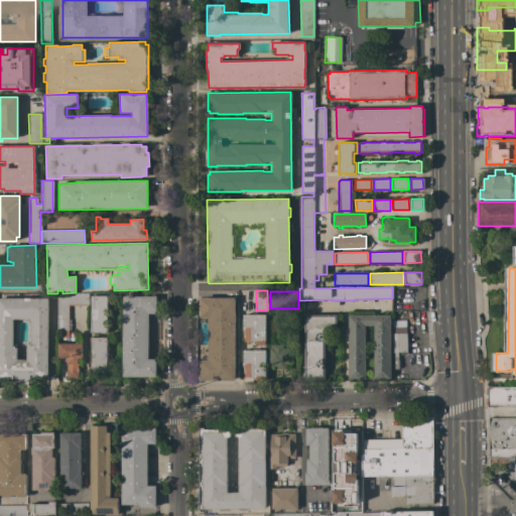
[(56,293),(88,293),(88,305),(69,305),(69,320),(72,320),(72,330),(56,331),(56,293)]
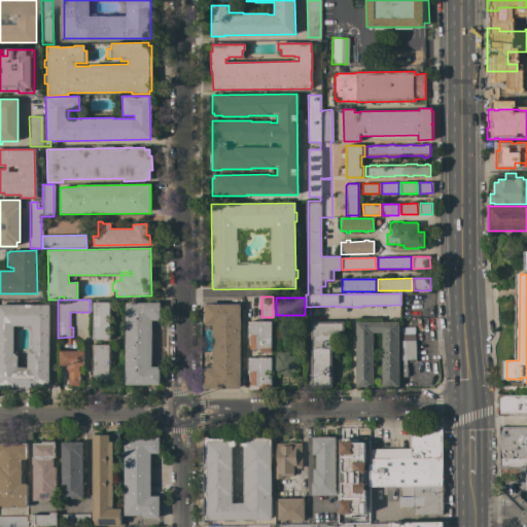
[(93,303),(109,303),(109,340),(93,340),(93,303)]
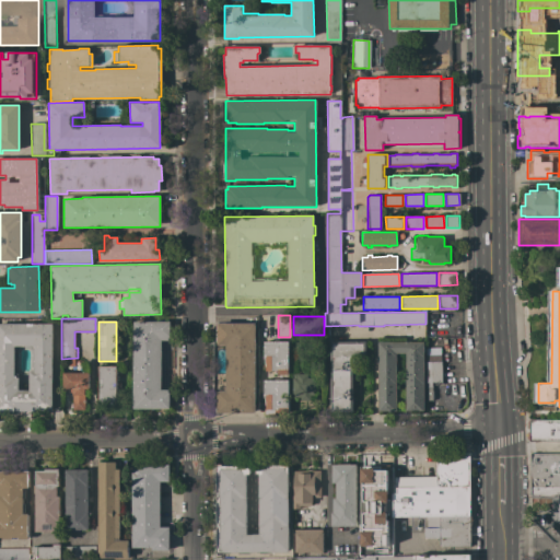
[(133,322),(170,322),(170,337),(168,337),(168,340),(161,340),(161,391),(168,391),(168,393),(170,393),(170,409),(133,409),(133,322)]
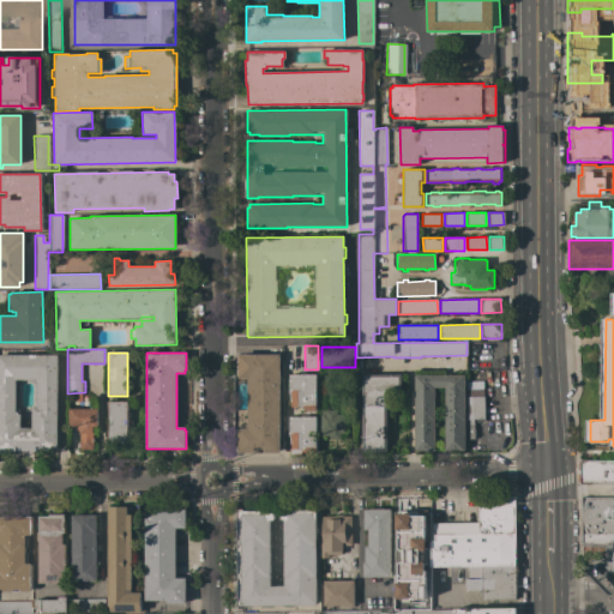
[(0,355),(58,355),(58,451),(0,451),(0,355)]
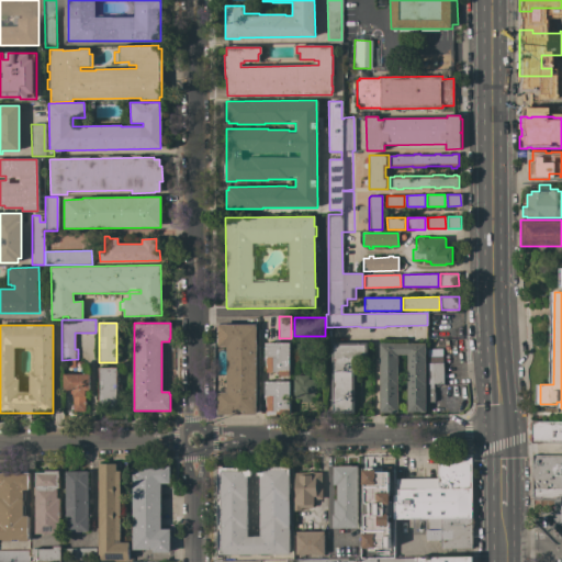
[(256,414),(217,414),(217,393),(226,393),(226,347),(217,347),(217,325),(256,325),(256,414)]
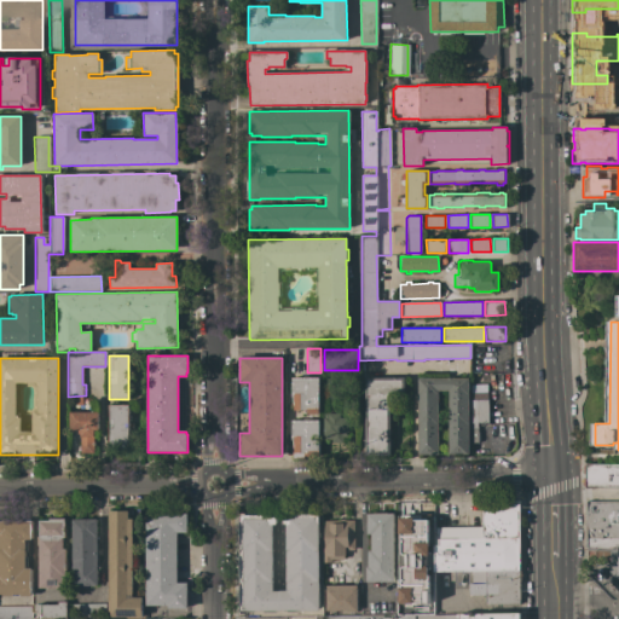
[(318,377),(318,414),(306,415),(306,410),(294,410),(294,398),(291,398),(291,379),(318,377)]
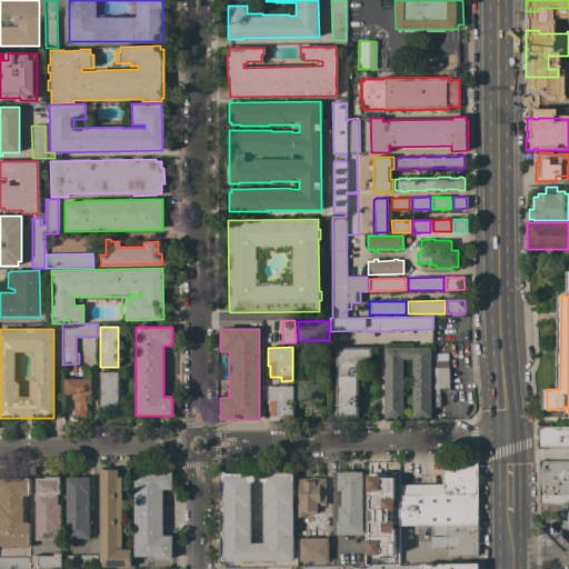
[(371,347),(371,378),(360,378),(360,385),(359,385),(358,419),(335,419),(335,347),(371,347)]
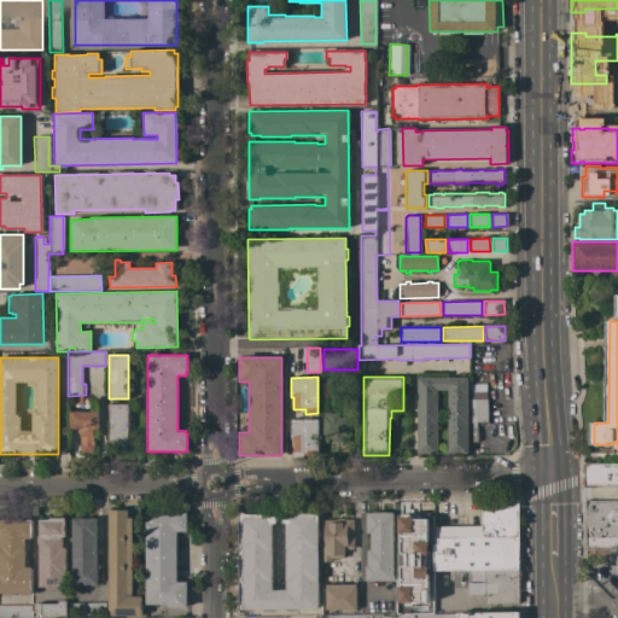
[(467,378),(467,454),(447,454),(447,390),(437,390),(437,454),(417,454),(417,378),(467,378)]
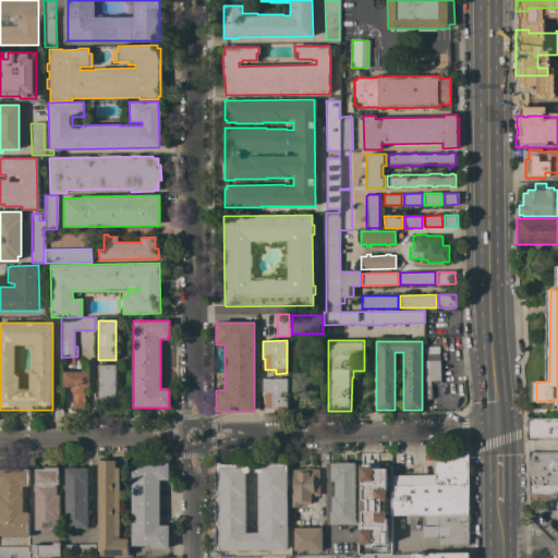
[(440,380),(425,381),(424,348),(439,347),(440,380)]
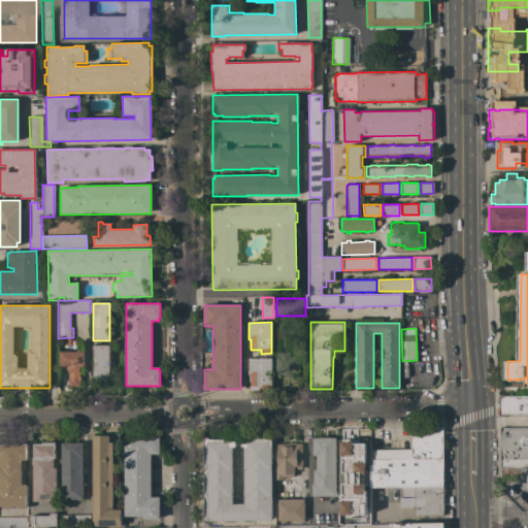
[(275,333),(286,333),(286,341),(275,342),(275,333)]
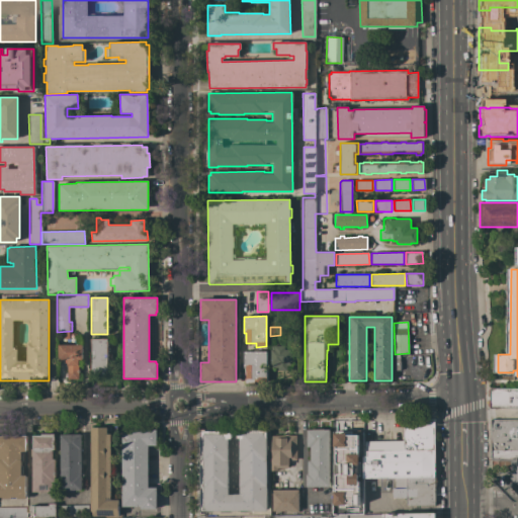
[(108,339),(108,375),(91,375),(91,339),(108,339)]
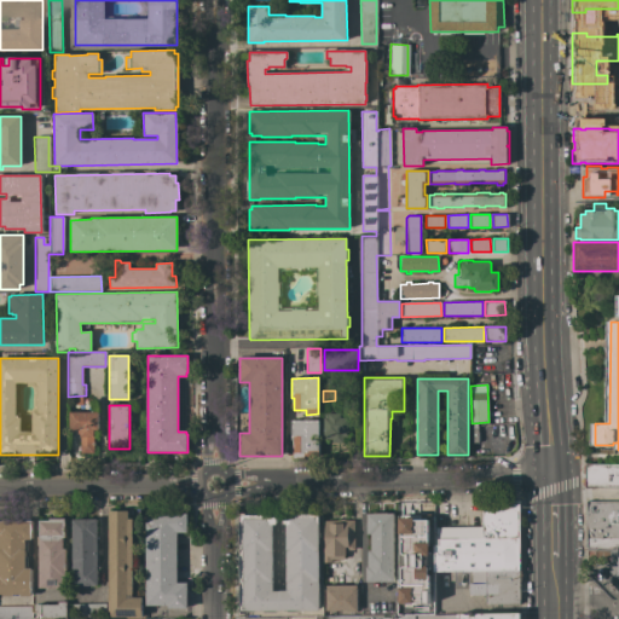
[(98,412),(98,431),(93,431),(93,453),(80,453),(80,437),(79,435),(77,434),(77,433),(77,431),(69,431),(69,412),(98,412)]
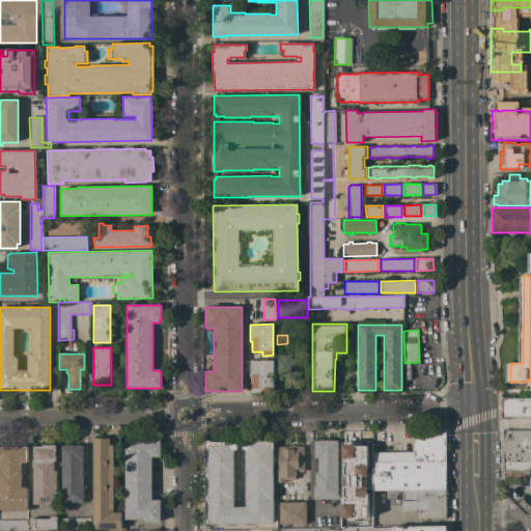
[(281,359),(281,355),(292,355),(291,359),(299,359),(299,374),(294,374),(294,380),(284,380),(284,376),(277,376),(277,359),(281,359)]
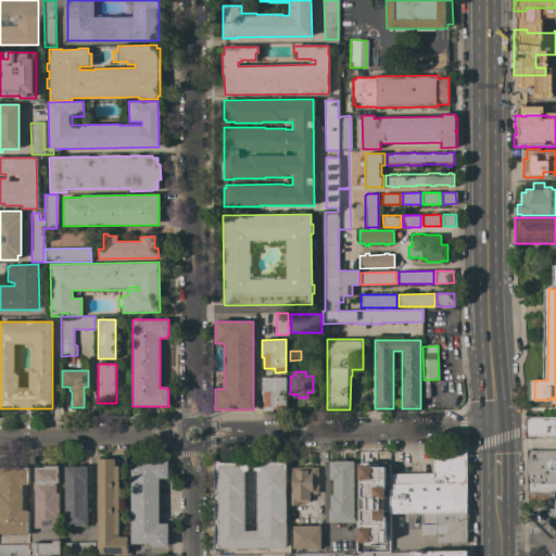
[(262,378),(286,378),(286,413),(279,413),(279,409),(273,409),(273,413),(262,413),(262,406),(264,406),(264,395),(262,395),(262,378)]
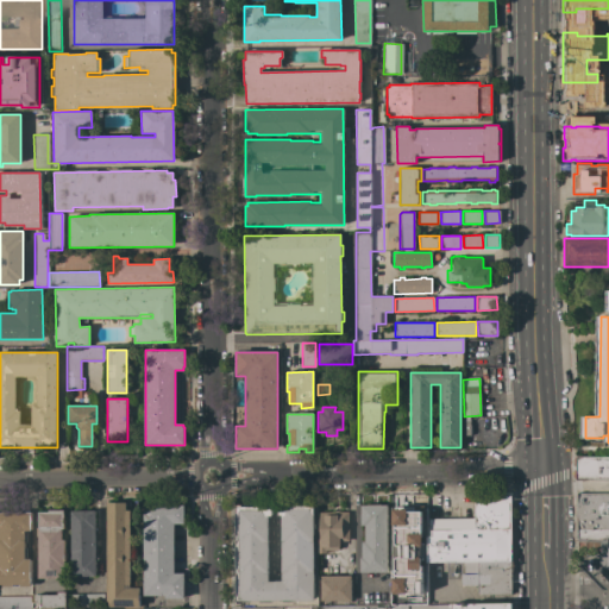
[(608,479),(576,479),(576,478),(573,478),(573,470),(576,470),(576,466),(573,466),(573,458),(577,458),(577,457),(608,457),(608,479)]
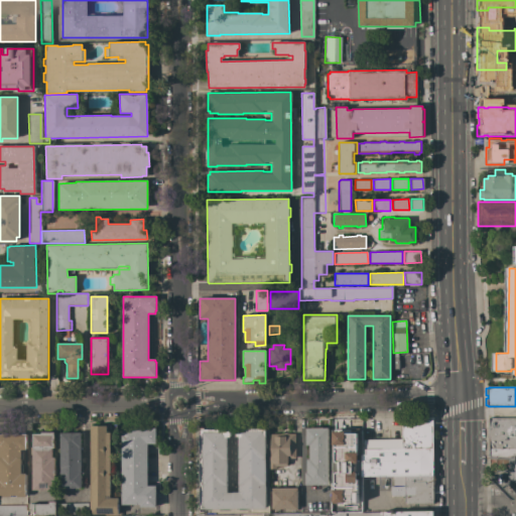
[(362,476),(362,455),(365,455),(365,445),(363,445),(363,439),(402,439),(401,418),(432,417),(432,475),(391,476),(362,476)]
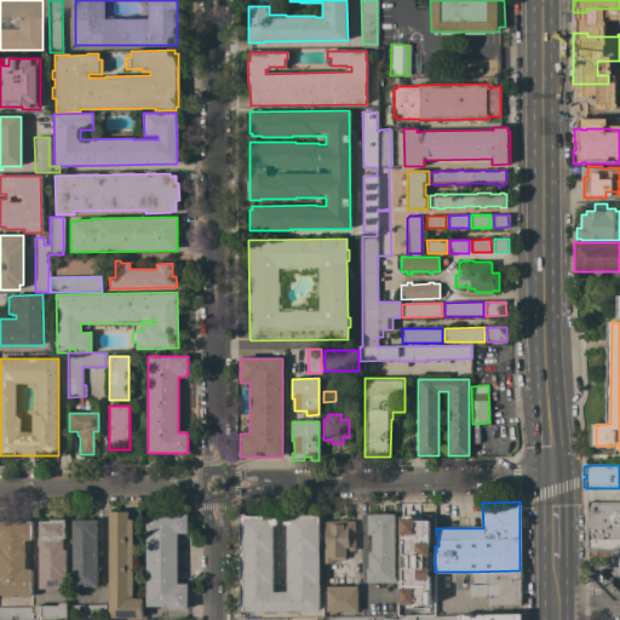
[(619,579),(609,579),(609,568),(618,568),(618,549),(587,549),(587,503),(619,503),(619,579)]
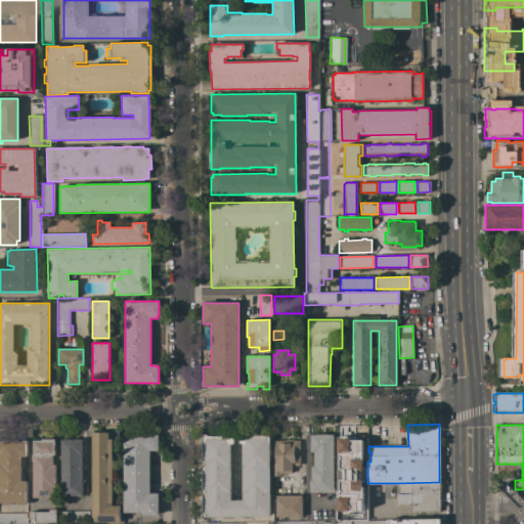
[(91,432),(107,432),(108,439),(112,439),(112,506),(120,506),(120,522),(91,522),(91,432)]
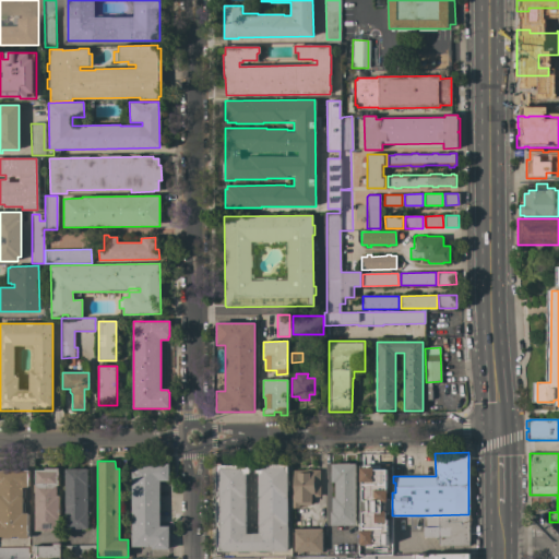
[(355,525),(330,525),(330,512),(332,512),(332,497),(335,497),(335,483),(331,483),(331,464),(355,463),(355,525)]
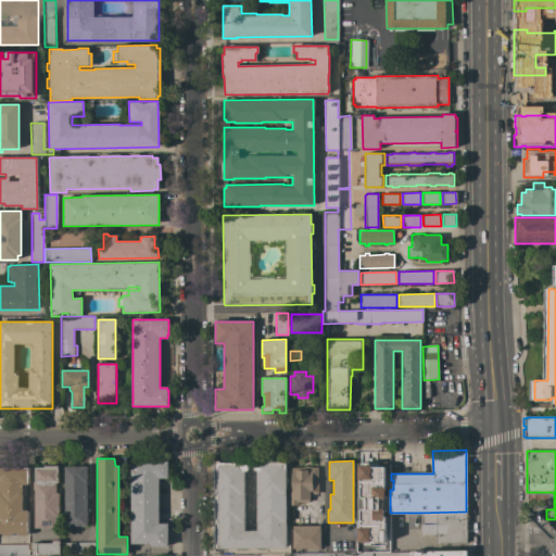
[(356,551),(356,460),(387,460),(388,551),(356,551)]
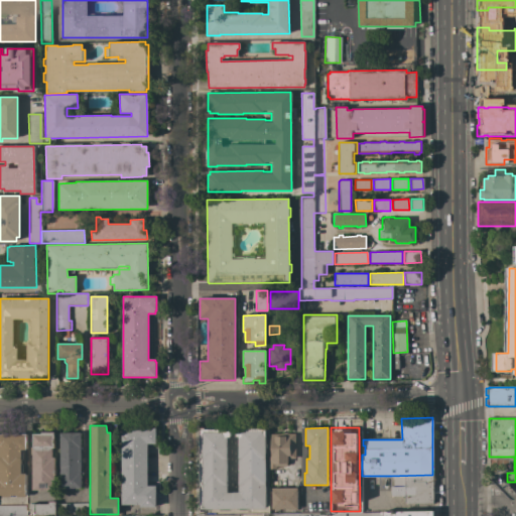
[(121,428),(155,428),(155,443),(147,443),(148,486),(155,486),(156,507),(140,507),(140,505),(121,505),(121,428)]
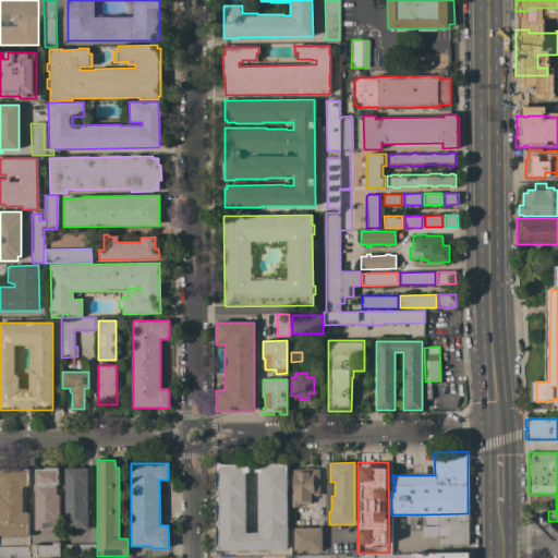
[(216,464),(249,464),(249,473),(245,473),(245,533),(257,533),(257,472),(254,472),(254,463),(287,463),(288,550),(216,550),(216,464)]
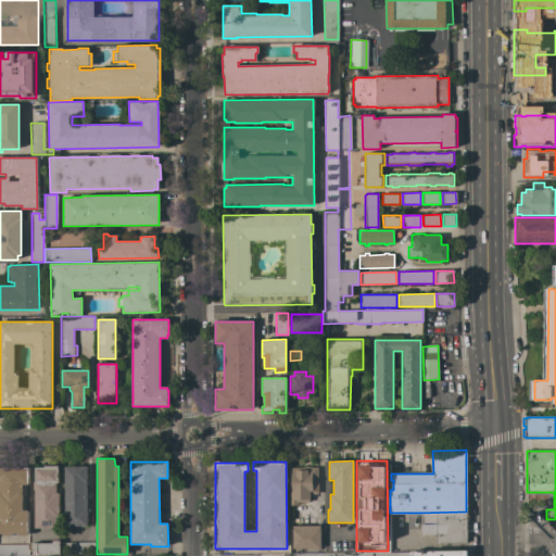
[(87,526),(65,526),(64,467),(87,466),(87,526)]
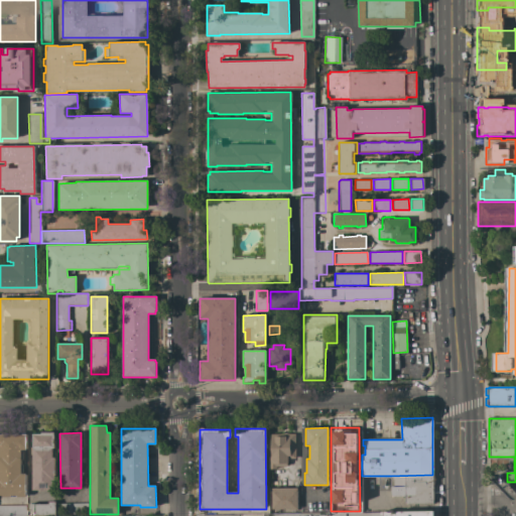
[(268,456),(271,456),(270,434),(283,434),(283,432),(286,432),(287,434),(294,433),(295,459),(287,459),(287,466),(275,467),(275,469),(268,469),(268,456)]
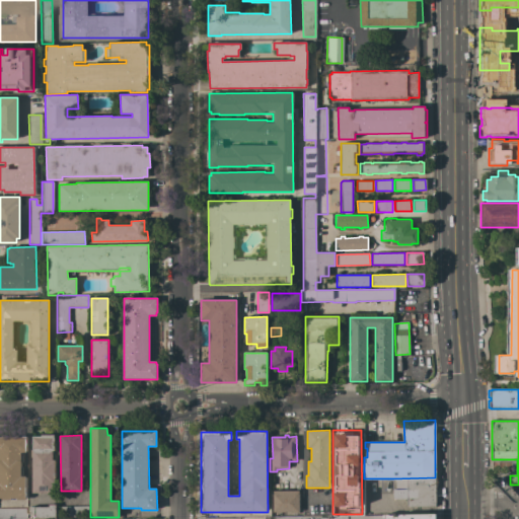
[(32,436),(54,436),(54,451),(53,451),(53,460),(55,460),(55,491),(53,491),(53,494),(32,494),(32,436)]
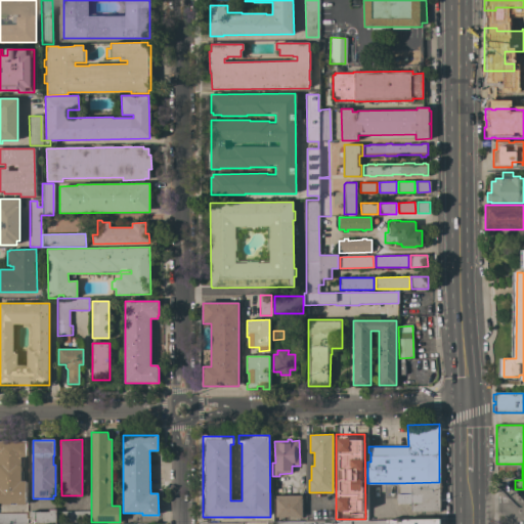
[(0,441),(27,441),(27,456),(22,456),(22,459),(23,459),(23,467),(22,467),(22,472),(23,472),(23,480),(22,480),(22,481),(27,481),(27,505),(2,505),(2,503),(0,503),(0,441)]
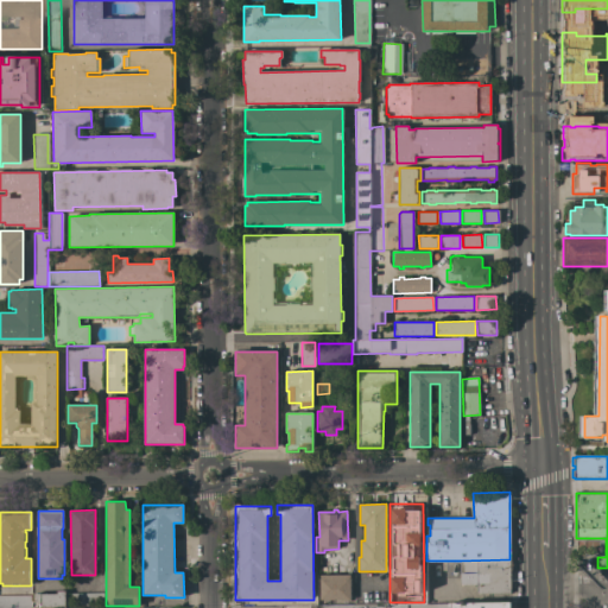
[(510,559),(511,593),(476,594),(476,584),(460,586),(458,572),(462,572),(461,561),(510,559)]
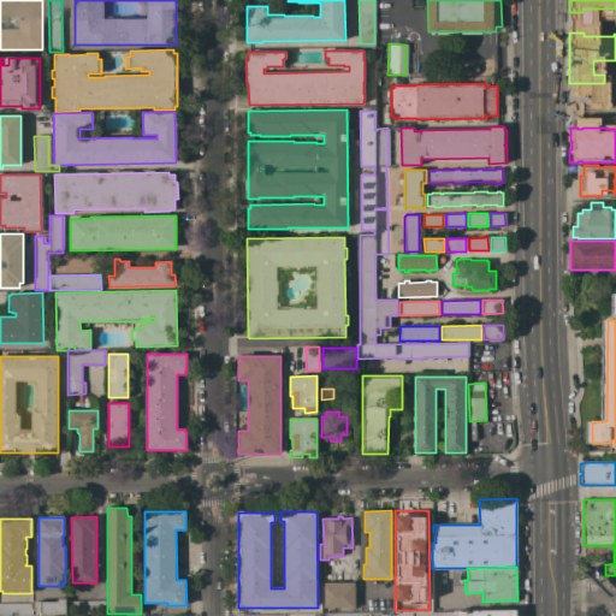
[(355,582),(355,608),(324,608),(324,582),(355,582)]
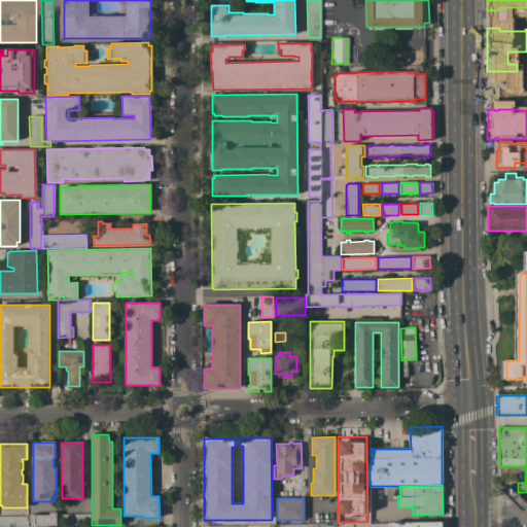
[(35,526),(35,522),(29,522),(29,515),(49,515),(49,513),(57,513),(57,526),(35,526)]
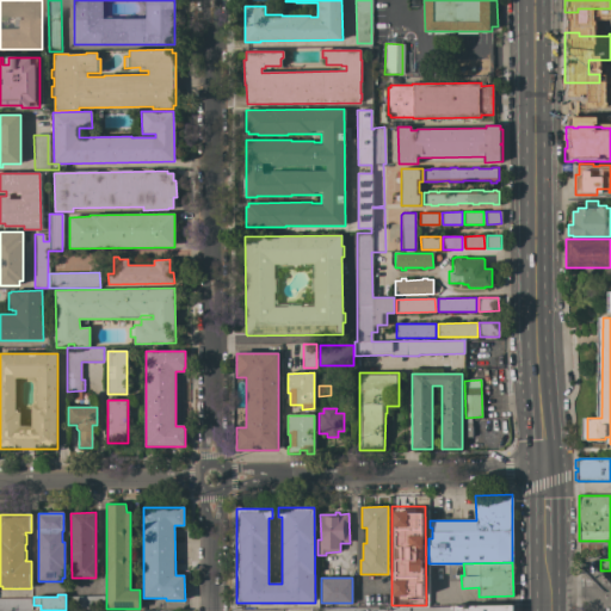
[(103,599),(104,599),(104,610),(69,610),(69,597),(103,596),(103,599)]
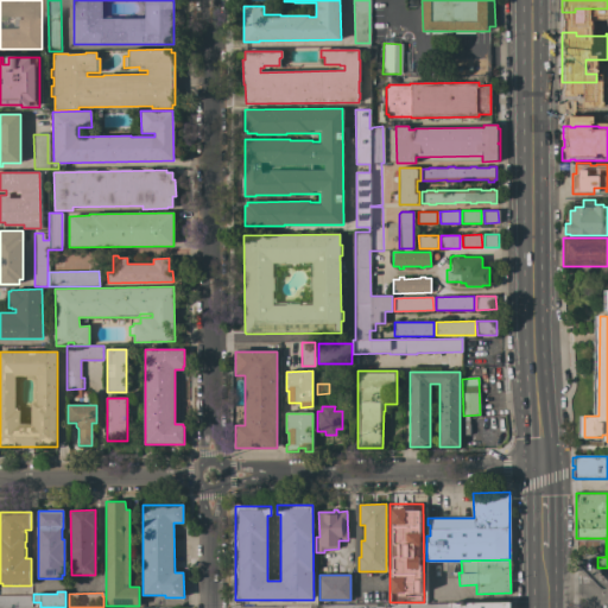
[(0,607),(0,595),(31,595),(31,607),(0,607)]
